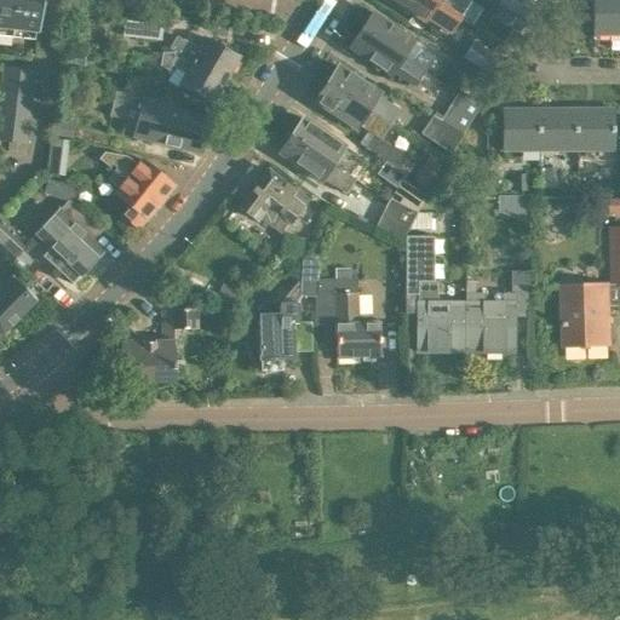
[(41,0),(0,0),(0,28),(38,33),(41,0)]
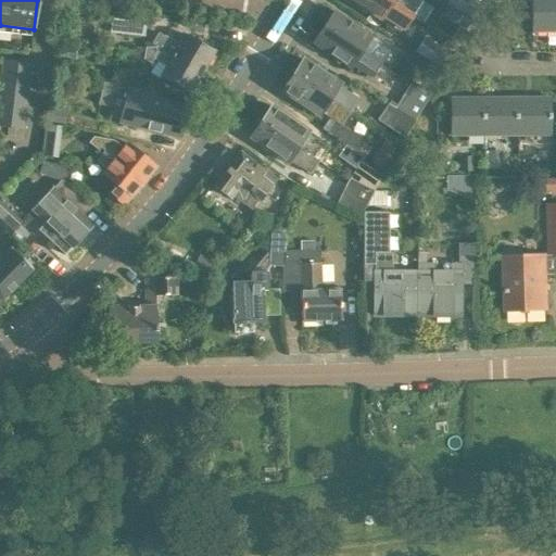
[(412,16),(386,0),(351,0),(382,20),(383,17),(403,29),(412,16)]
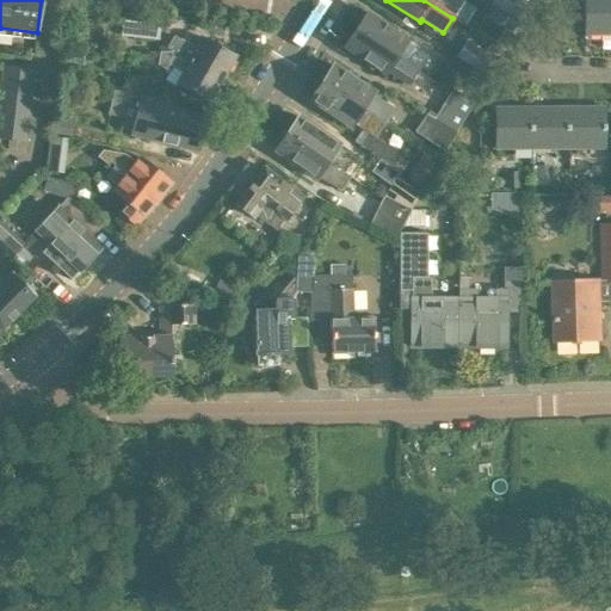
[(424,0),(452,18),(462,2),(456,0),(424,0)]
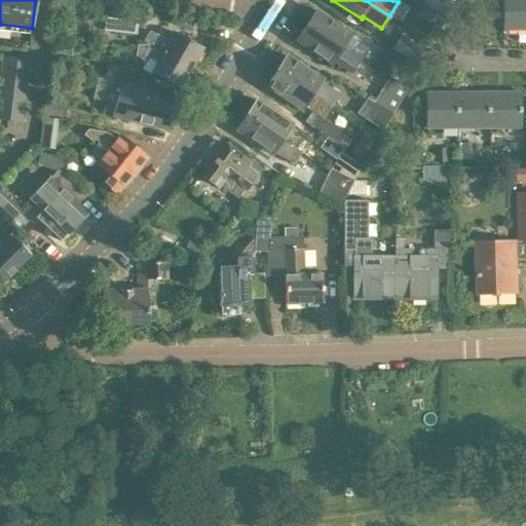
[(424,0),(422,4),(446,19),(449,21),(461,0),(424,0)]
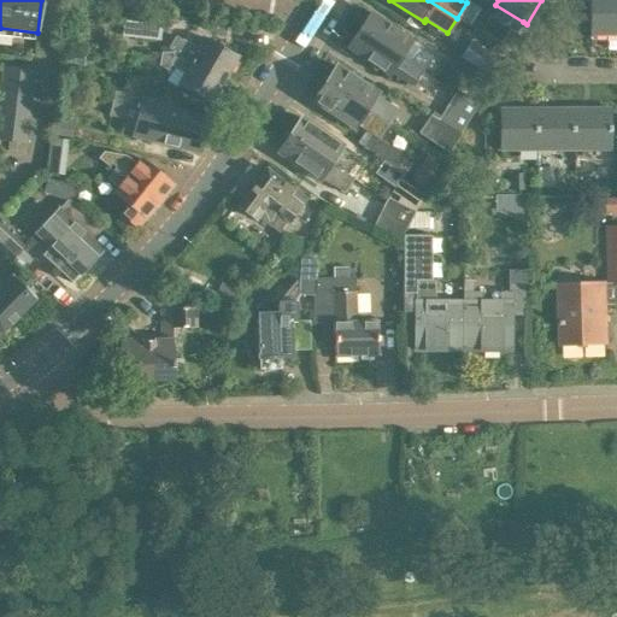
[(616,0),(588,0),(589,35),(616,35),(616,0)]
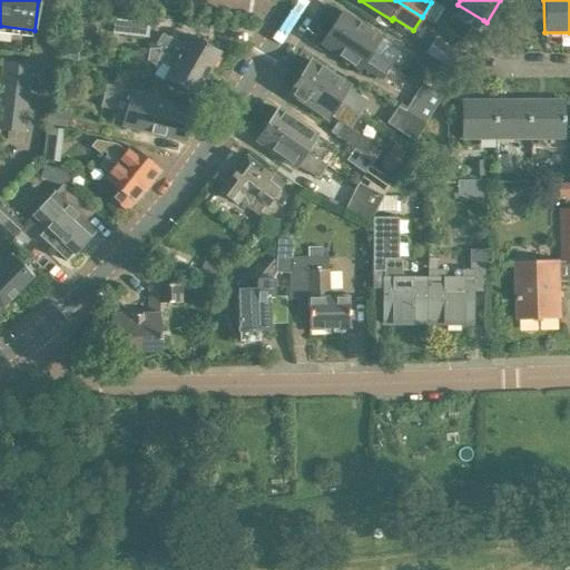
[(483,20),(458,5),(451,15),(477,31),(483,20)]
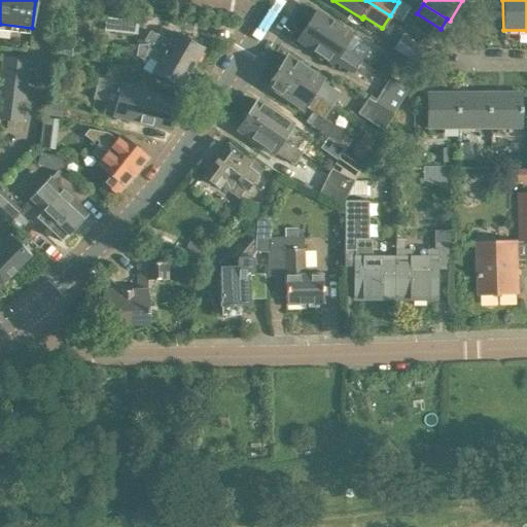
[(316,10),(306,26),(361,61),(370,48),(350,36),(351,34),(316,10)]
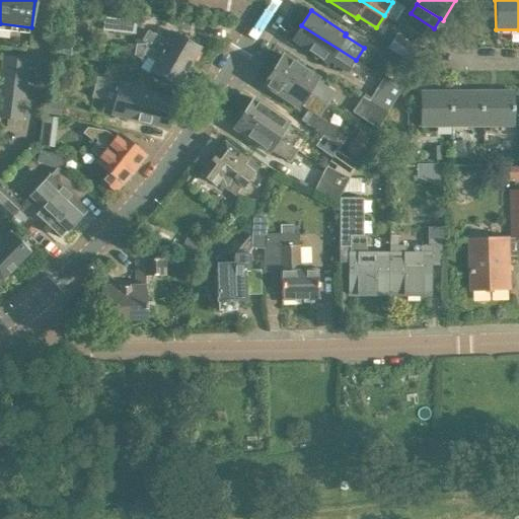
[(102,28),(135,32),(136,20),(103,16),(102,28)]
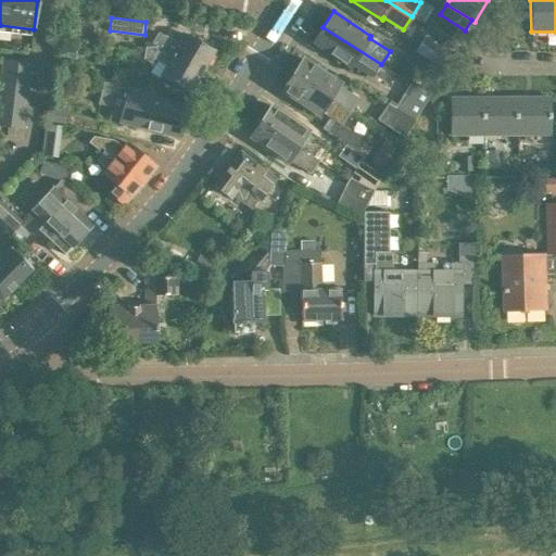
[(381,64),(323,27),(313,43),(350,67),(352,65),(373,78),(381,64)]
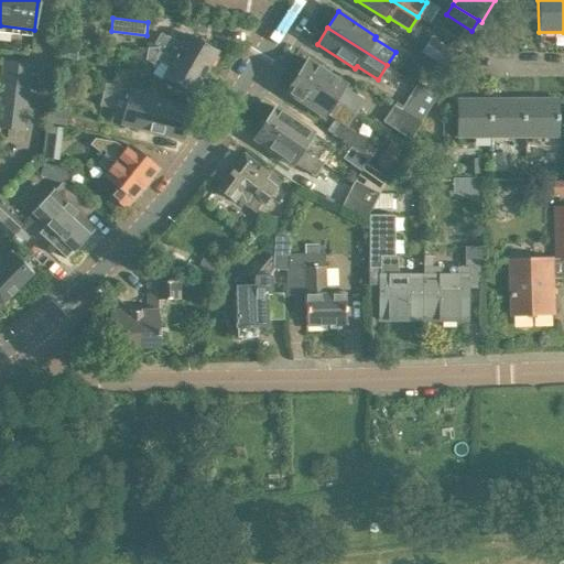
[(151,45),(156,49),(203,74),(215,53),(186,35),(180,46),(165,38),(163,39),(158,35),(151,45)]
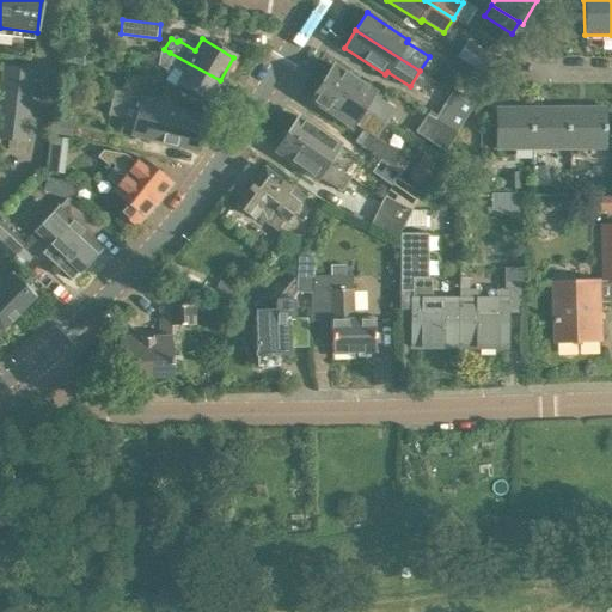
[(466,41),(454,56),(489,79),(505,53),(491,43),(485,53),(466,41)]
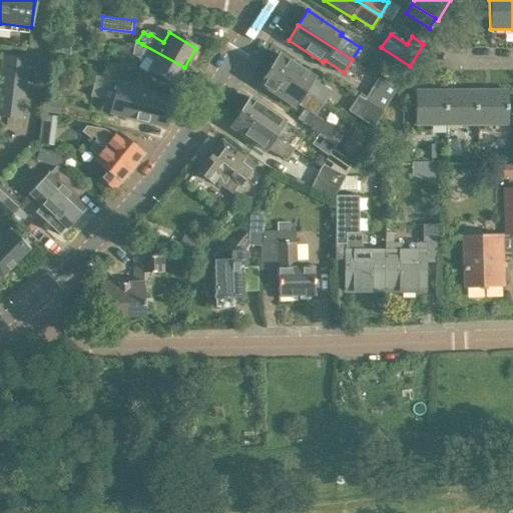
[(131,45),(114,43),(112,54),(130,57),(131,45)]
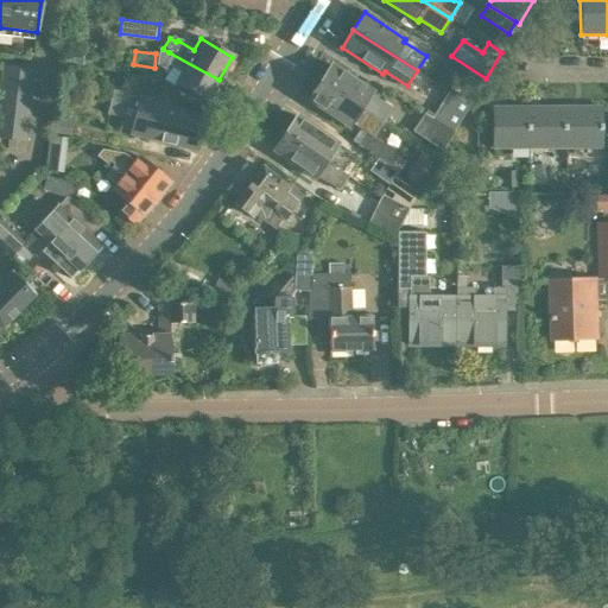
[(156,52),(154,68),(164,68),(166,69),(162,78),(173,86),(175,83),(206,101),(219,80),(169,52),(156,52)]
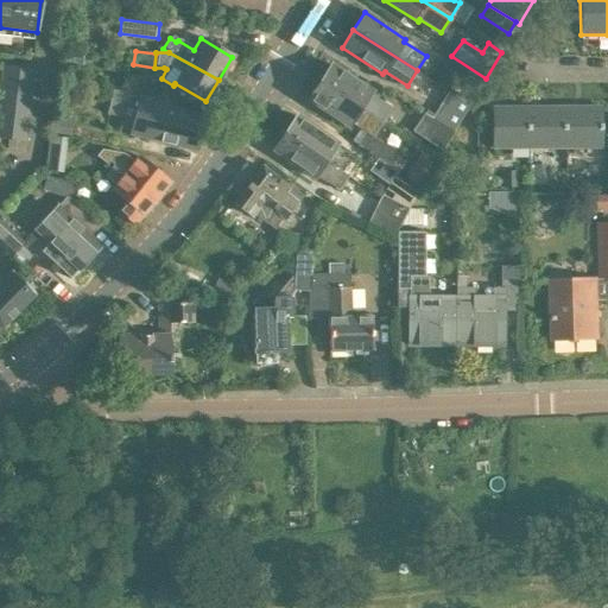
[(4,64),(0,88),(0,100),(30,105),(33,68),(4,64)]
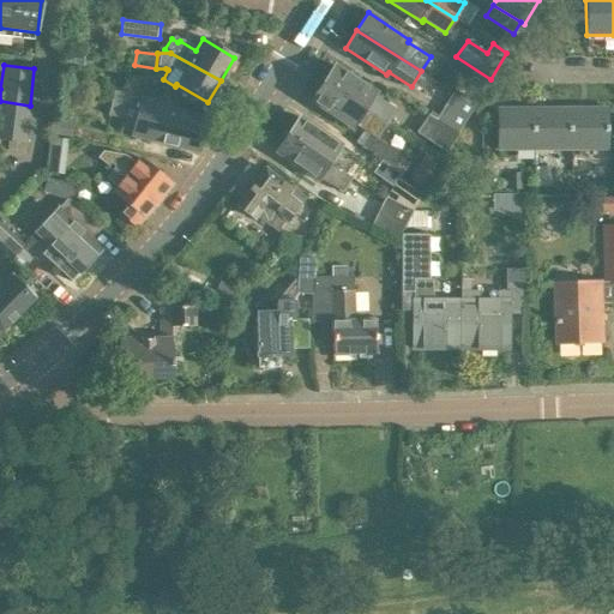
[(333,65),(324,80),(350,97),(349,100),(385,125),(395,110),(373,95),(375,92),(333,65)]
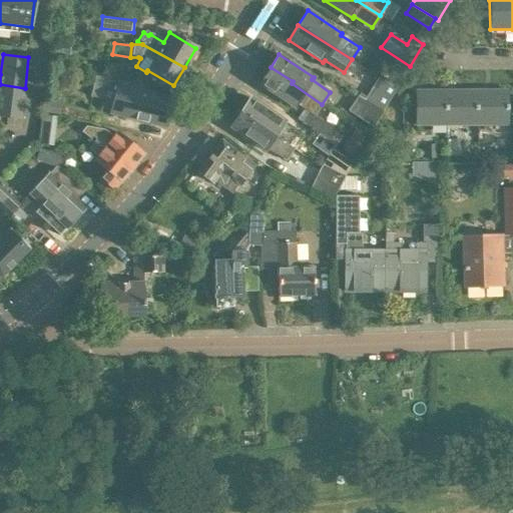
[(271,67),(260,84),(295,107),(297,105),(302,108),(296,117),(302,121),(335,144),(341,135),(334,130),(315,115),(322,104),(292,83),(293,81),(271,67)]
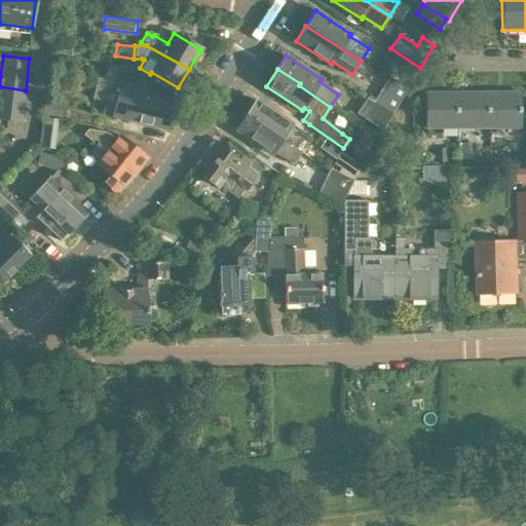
[(110,111),(109,115),(168,129),(176,100),(139,90),(140,87),(98,77),(92,100),(106,103),(104,110),(110,111)]
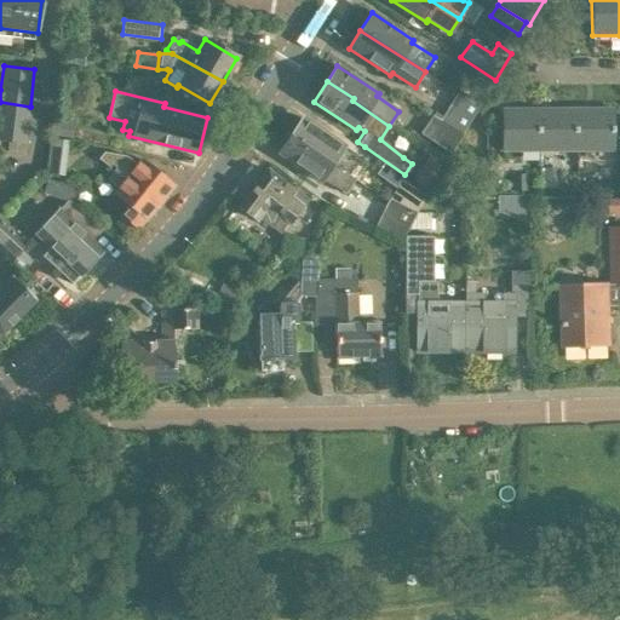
[(477,107),(455,92),(438,118),(461,132),(477,107)]
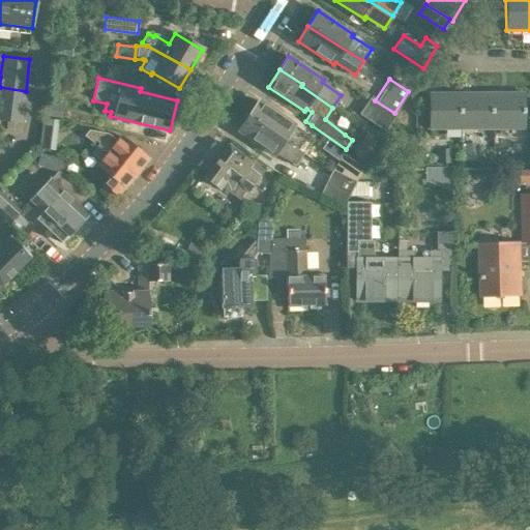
[(26,91),(0,87),(0,120),(22,123),(26,91)]
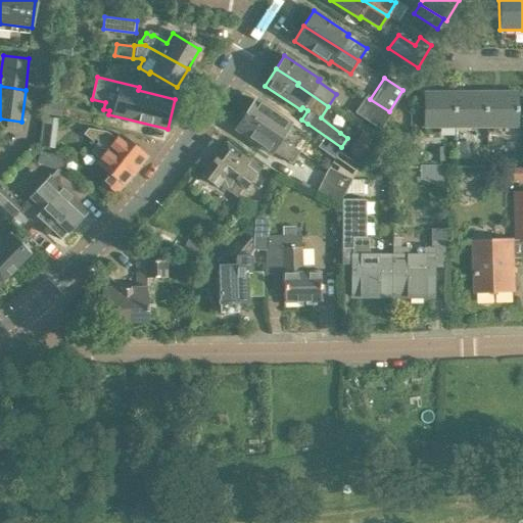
[(423,93),(423,128),(455,128),(454,92),(423,93)]
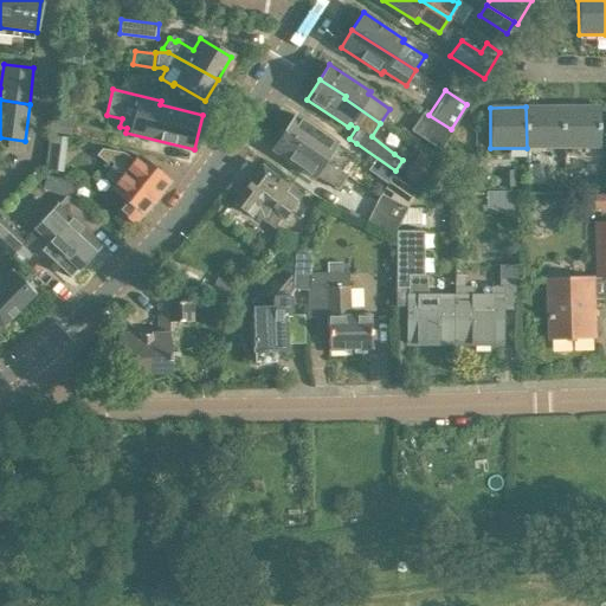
[(526,107),(527,148),(545,148),(562,148),(562,107),(545,107),(537,107),(526,107)]
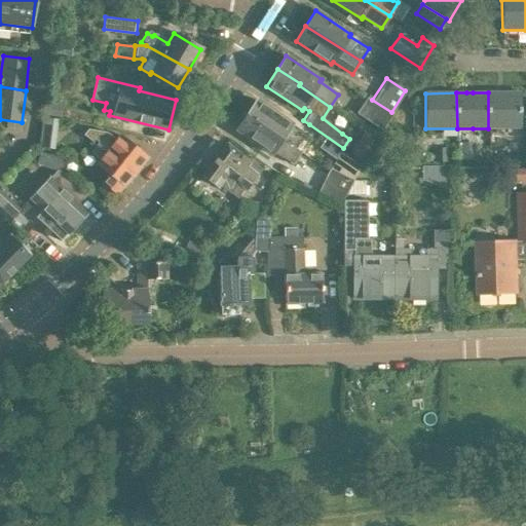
[(488,92),(488,128),(520,128),(520,92),(497,92),(488,92)]
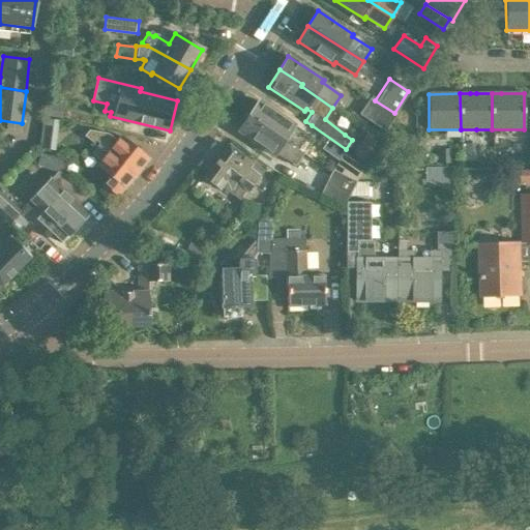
[(369,96),(358,114),(384,129),(394,113),(375,100),(369,96)]
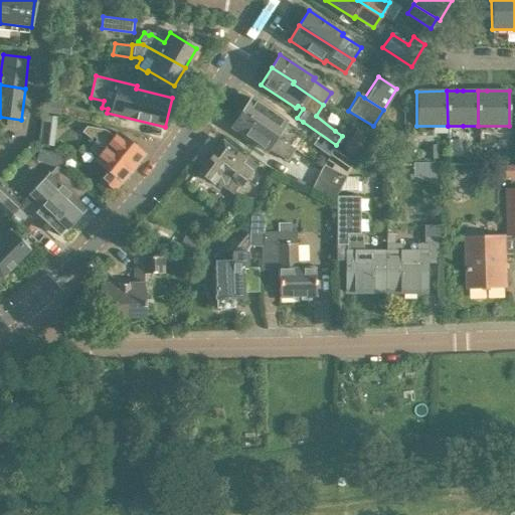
[(44,99),(42,111),(60,113),(62,101),(44,99)]
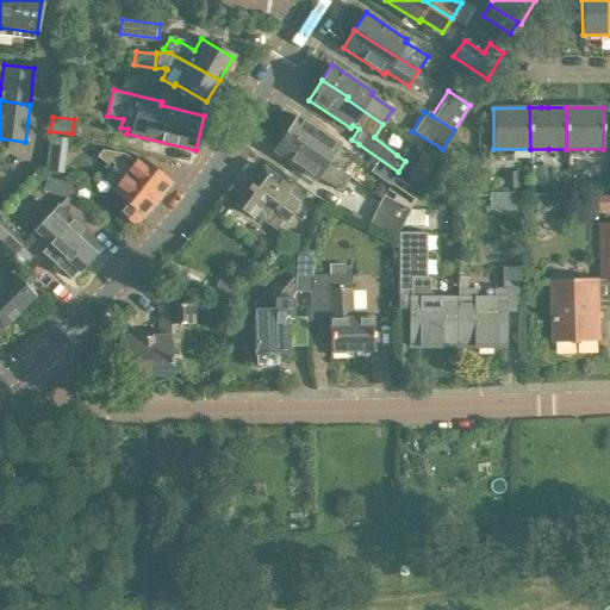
[(297,117),(287,131),(309,145),(307,149),(348,176),(358,162),(335,147),(337,143),(297,117)]
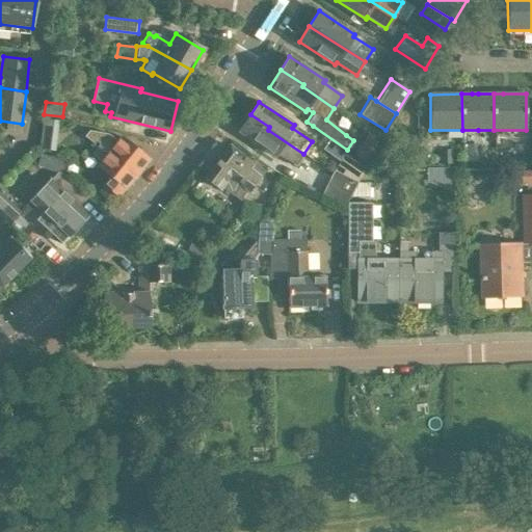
[(269,127),(250,114),(239,132),(273,155),(275,153),(295,166),(303,154),(268,130),(269,127)]
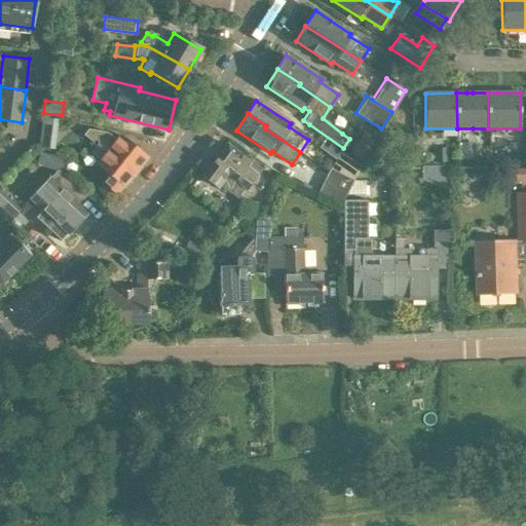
[(94,139),(99,143),(136,173),(147,158),(119,136),(115,140),(106,133),(87,129),(82,135),(91,142),(94,139)]
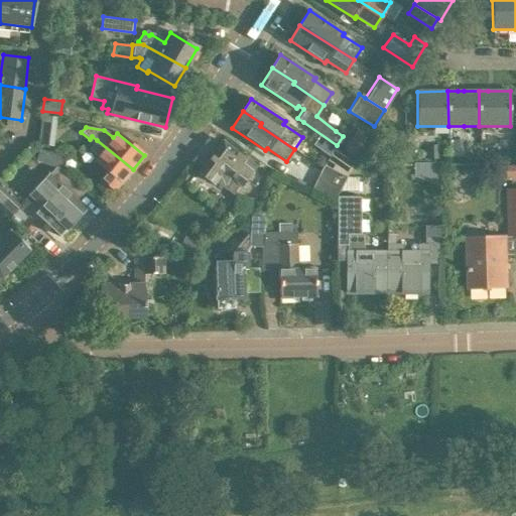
[(40,134),(38,148),(51,149),(53,135),(40,134)]
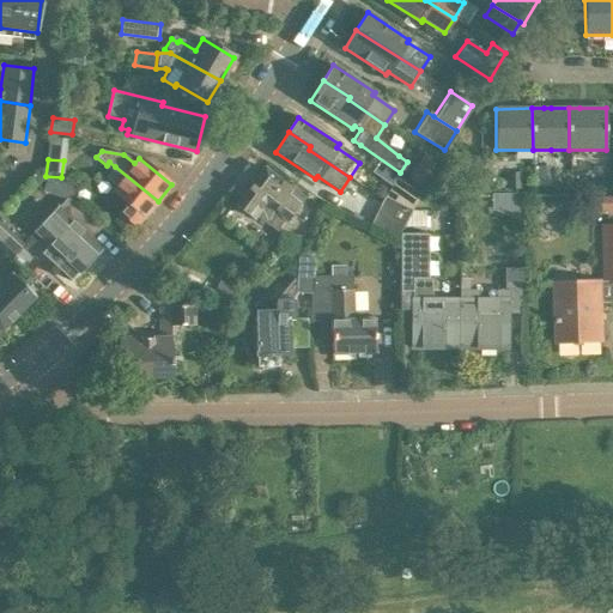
[(158,201),(115,167),(107,176),(117,184),(111,192),(121,199),(113,208),(117,213),(127,220),(135,228),(144,218),(144,219),(158,201)]
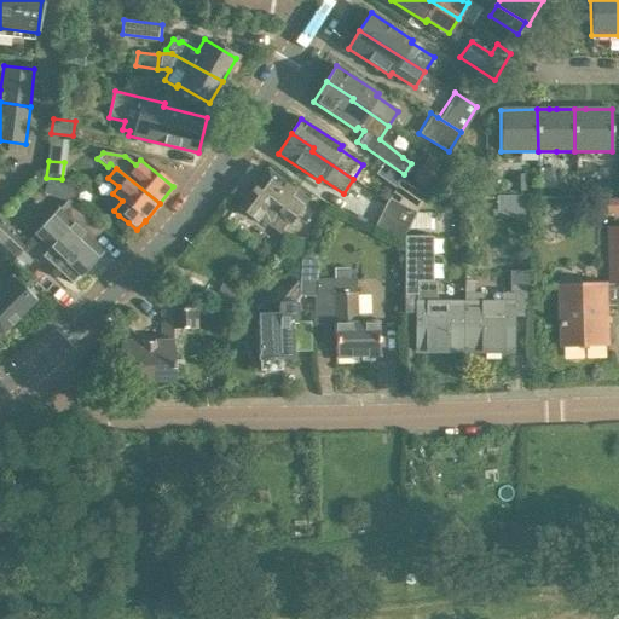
[(238,208),(256,221),(259,219),(279,235),(306,201),(266,171),(238,208)]
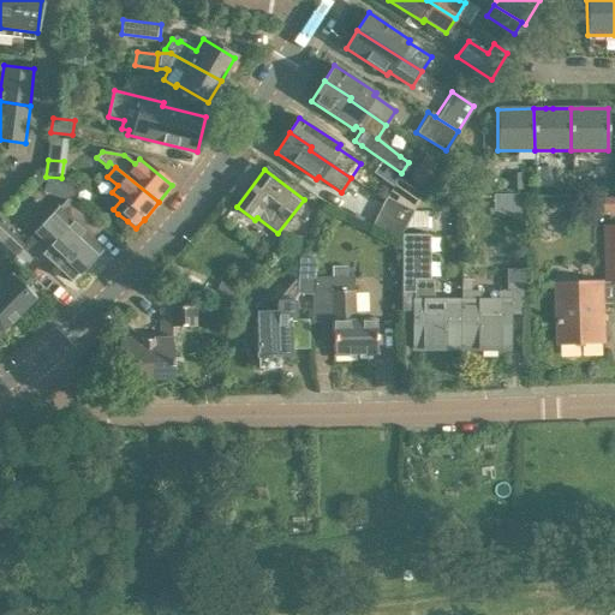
[(538,190),(554,190),(554,169),(538,169),(538,190)]
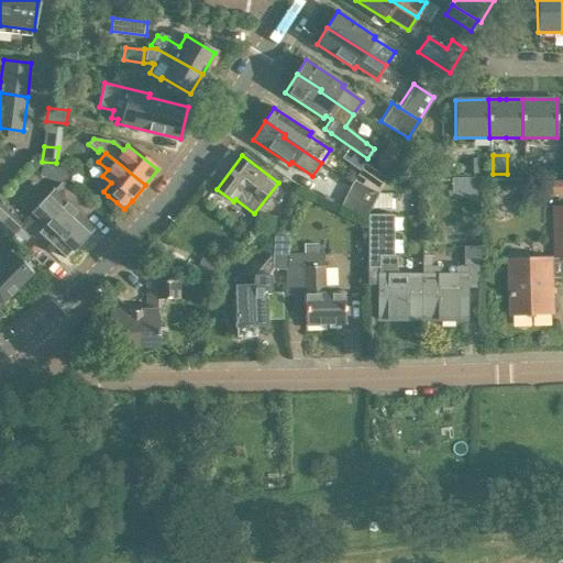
[(376,166),(387,173),(394,163),(383,156),(376,166)]
